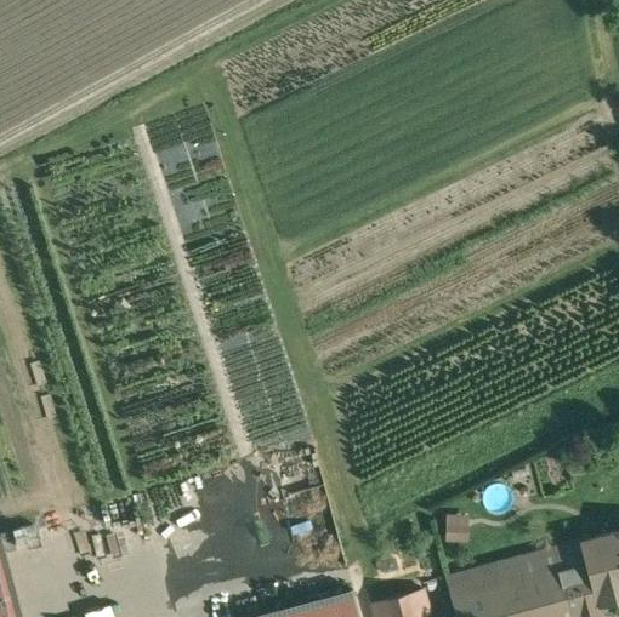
[(469,543),(469,516),(446,515),(444,543),(469,543)]
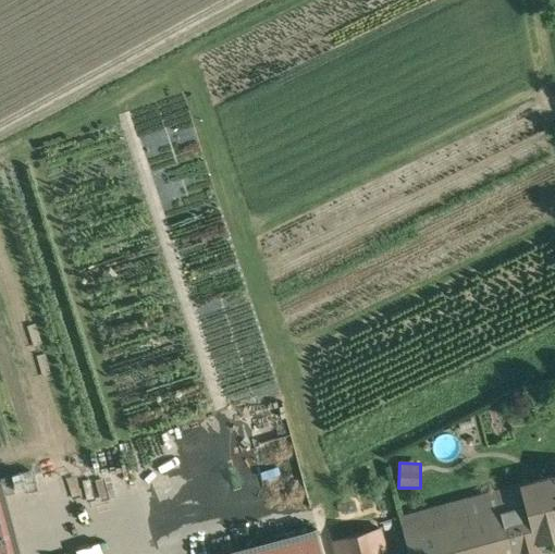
[(554,477),(521,485),(537,544),(554,539),(554,477)]
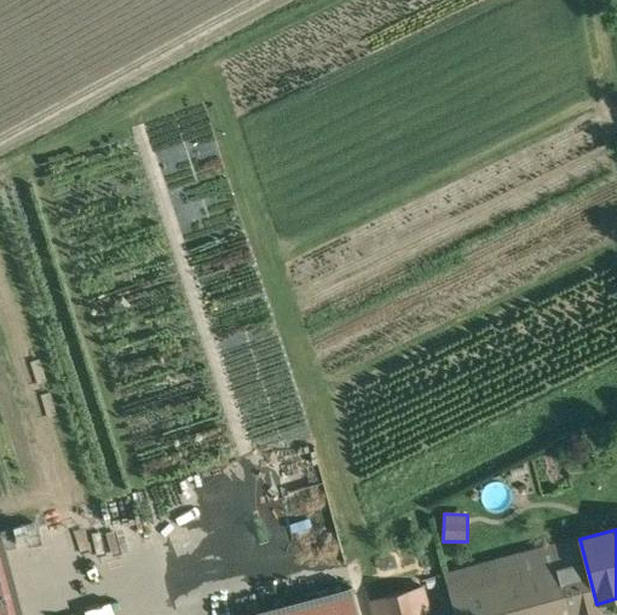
[(19,614),(0,538),(0,614),(19,614)]
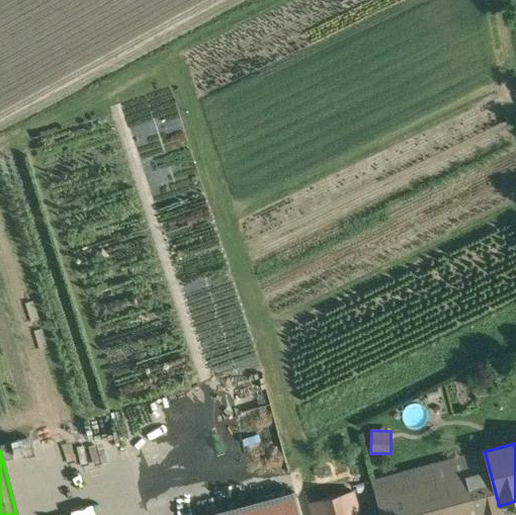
[(485,451),(370,481),(378,514),(501,514),(499,506),(485,451)]
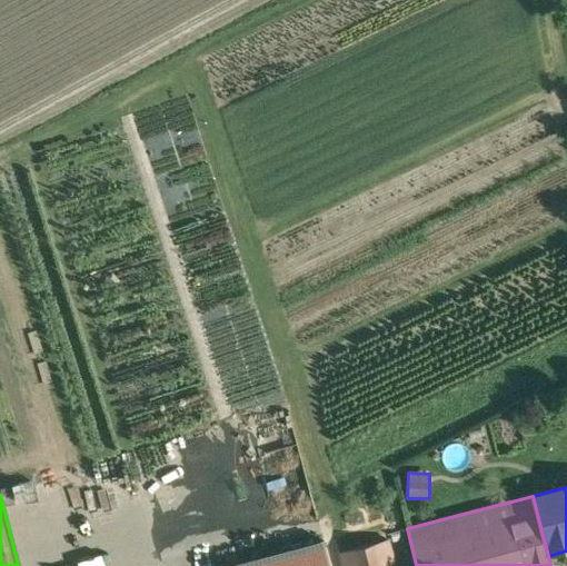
[(397,565),(390,540),(339,555),(341,565),(397,565)]
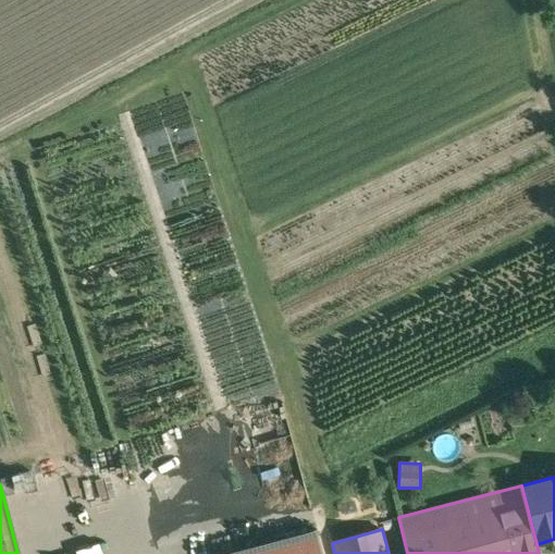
[(321,553),(316,530),(225,553),(321,553)]
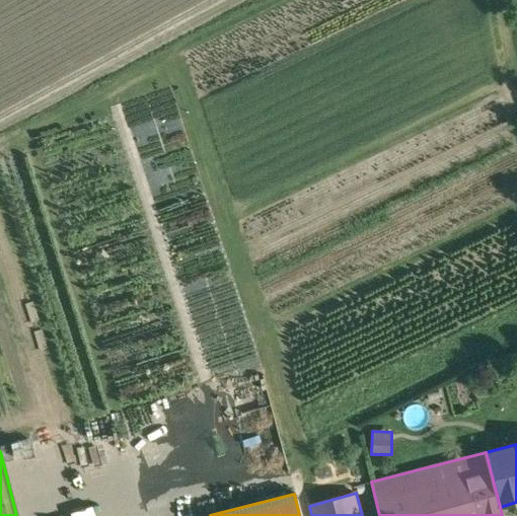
All buildings are outlined.
